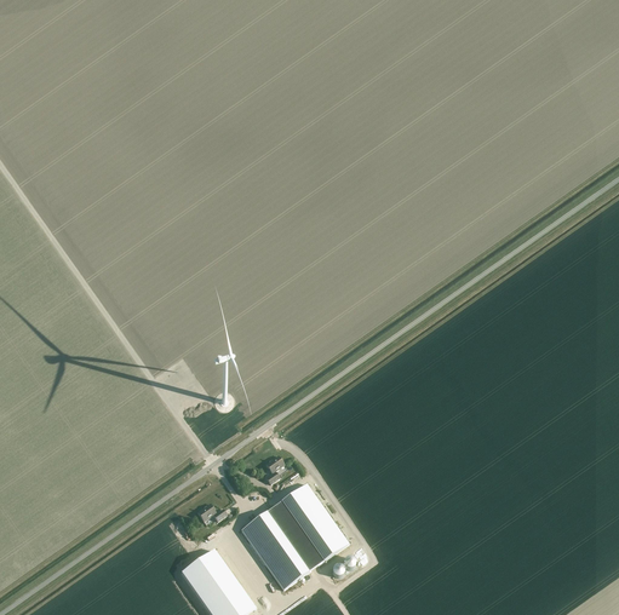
[(278,453),(265,461),(268,465),(268,464),(269,465),(268,466),(271,471),(265,476),(270,481),(279,475),(274,469),(278,466),(282,461),(282,463),(284,461),(278,453)]
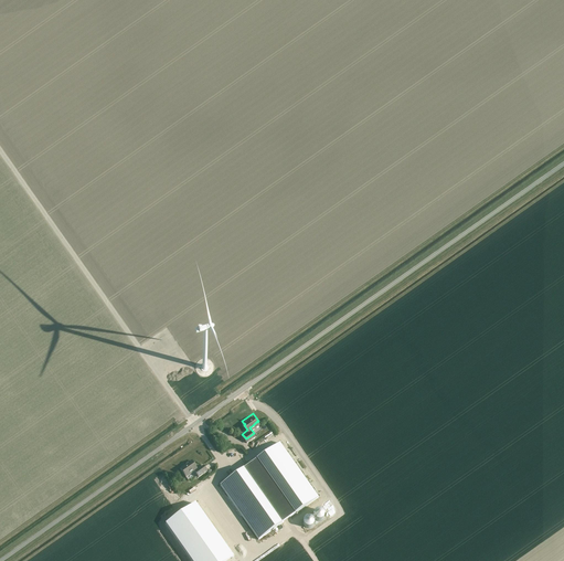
[(279,440),(220,482),(257,536),(317,494),(279,440)]
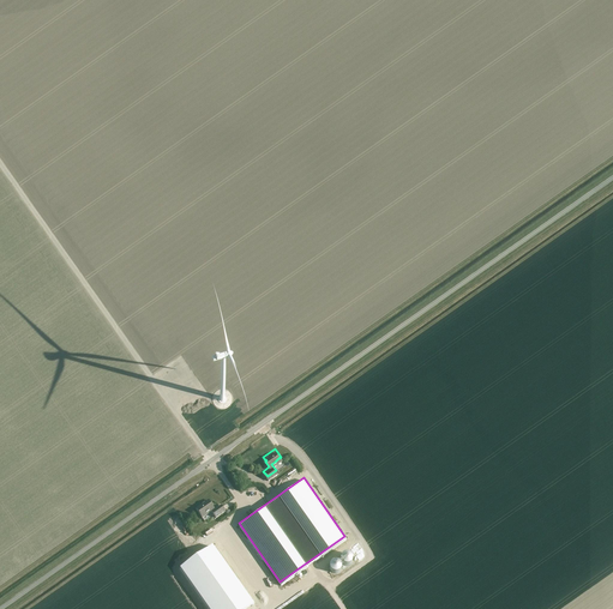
[(208,496),(194,505),(202,513),(202,512),(206,508),(208,510),(210,507),(215,513),(224,507),(220,501),(214,506),(210,500),(209,501),(208,500),(209,499),(208,496)]
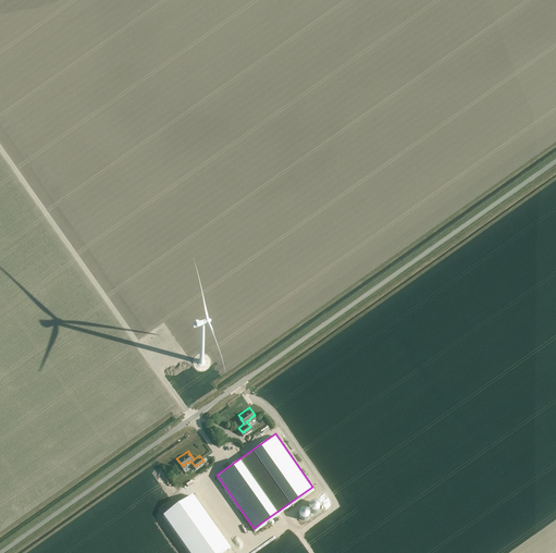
[(190,552),(218,552),(230,545),(192,492),(162,513),(190,552)]
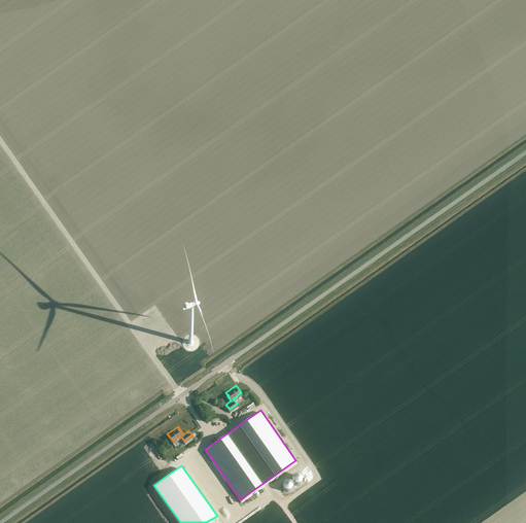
[(299,481),(300,481),(301,480),(302,479),(302,478),(302,477),(302,476),(302,475),(301,474),(300,473),(299,472),(297,472),(295,472),(294,472),(293,473),(292,474),(292,475),(291,476),(291,477),(292,479),(292,480),(293,480),(293,481),(294,481),(295,482),(296,482),(299,482),(299,481)]
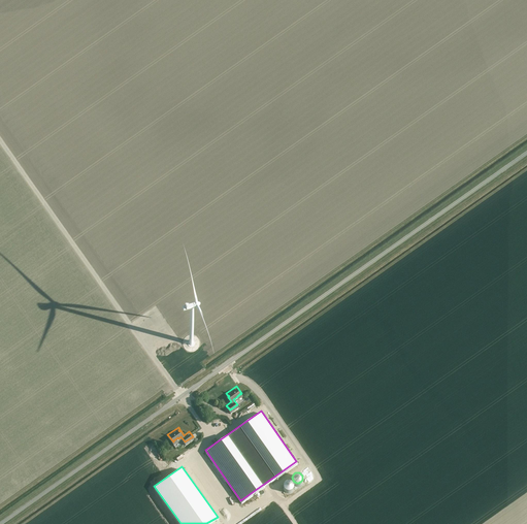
[(290,489),(291,489),(291,488),(292,487),(293,486),(293,485),(293,484),(292,482),(291,481),(290,480),(288,480),(287,480),(286,480),(285,481),(284,482),(283,483),(283,484),(283,485),(283,486),(284,487),(284,488),(285,489),(286,489),(287,489),(288,489),(289,489),(290,489)]
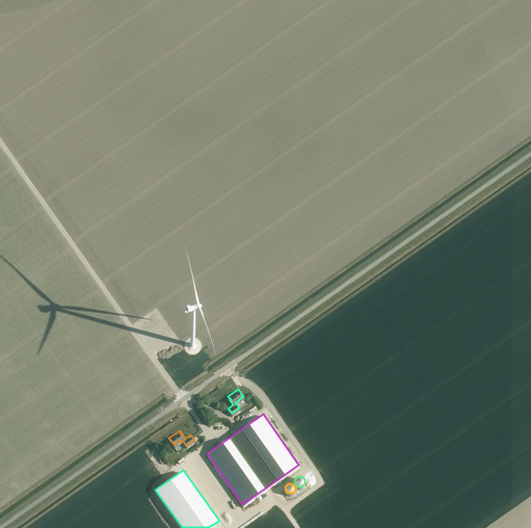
All buildings are outlined.
